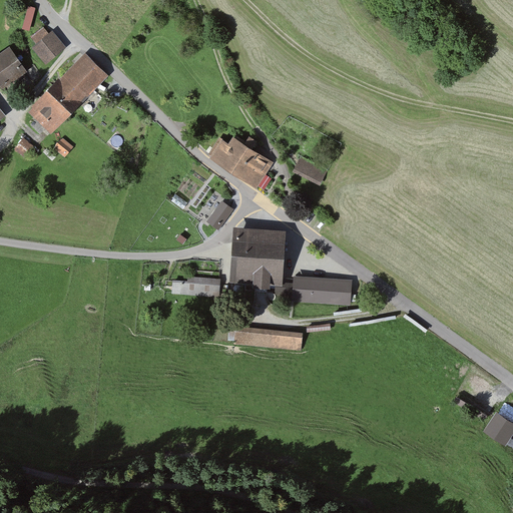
[(32,33),(36,8),(29,7),(24,32),(32,33)]
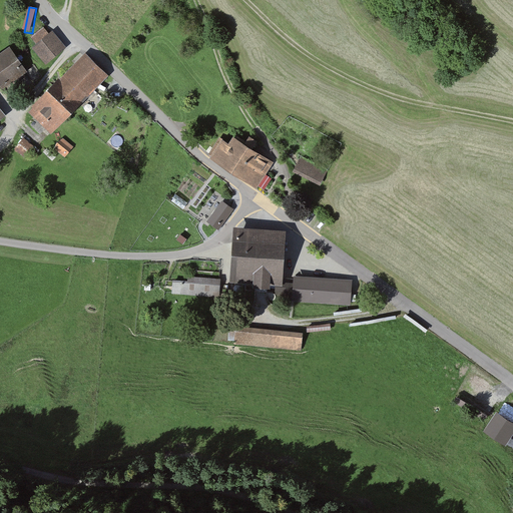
[(53,29),(32,45),(45,62),(66,46),(53,29)]
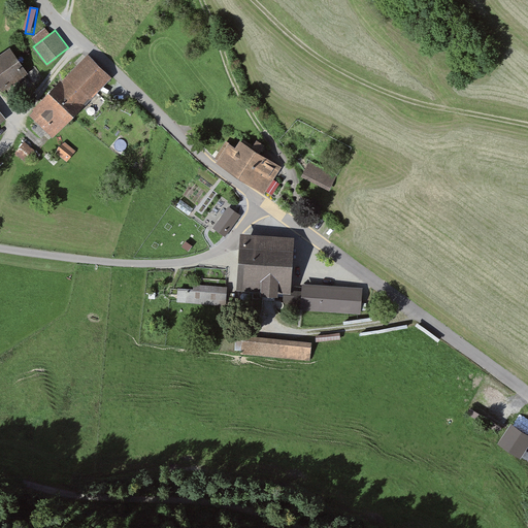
[(10,45),(0,52),(0,84),(3,89),(28,72),(10,45)]
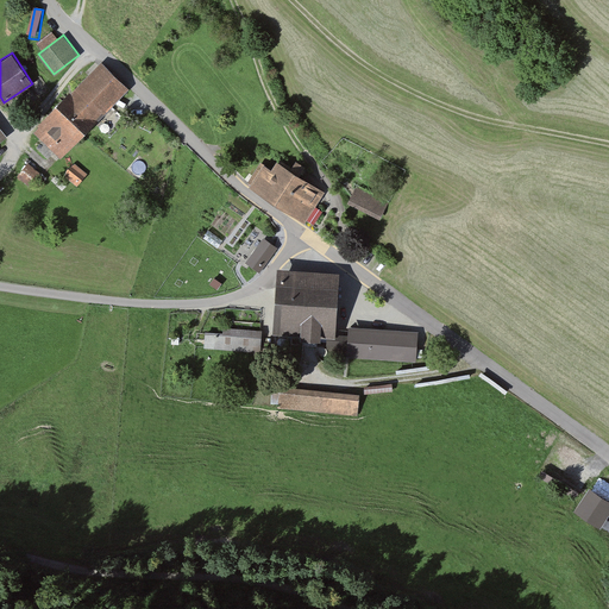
[(102,61),(71,92),(70,90),(37,123),(39,125),(33,130),(61,157),(130,88),(102,61)]
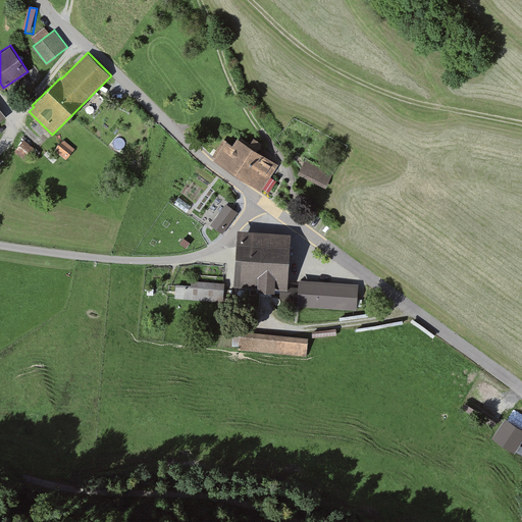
[(232,144),(226,140),(214,158),(262,190),(278,164),(238,137),(232,144)]
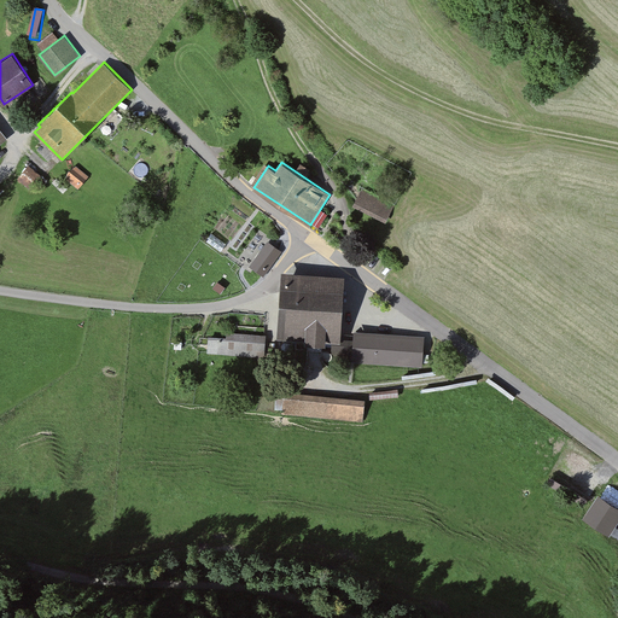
[(42,175),(28,164),(17,179),(31,190),(42,175)]
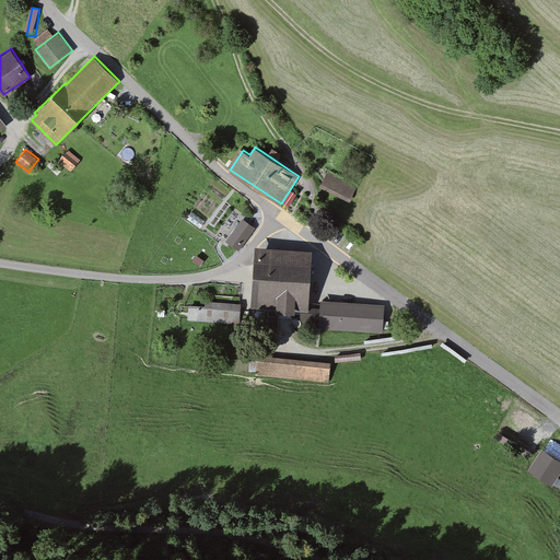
[(59,162),(71,171),(81,160),(69,150),(59,162)]
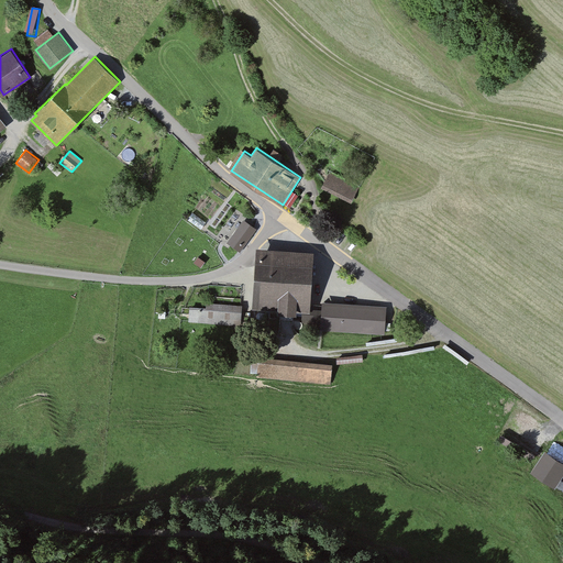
[(352,202),(360,187),(330,173),(321,187),(352,202)]
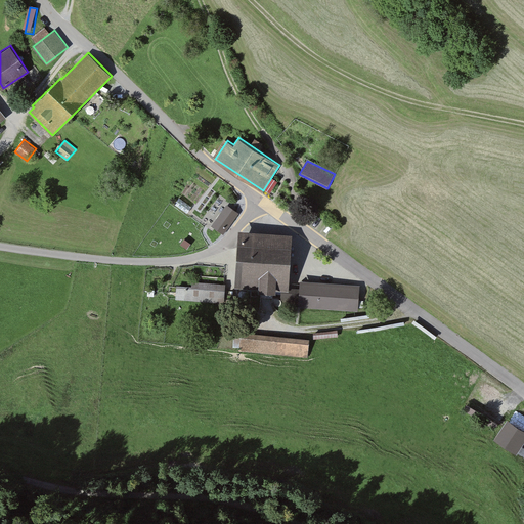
[(239,212),(227,204),(211,225),(224,234),(239,212)]
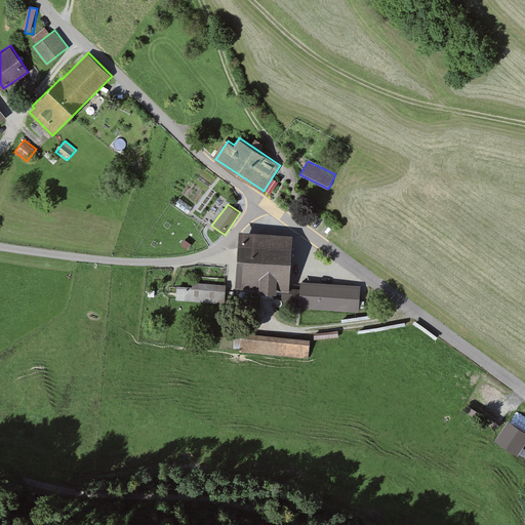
[(293,234),(239,230),(236,286),(289,289),(293,234)]
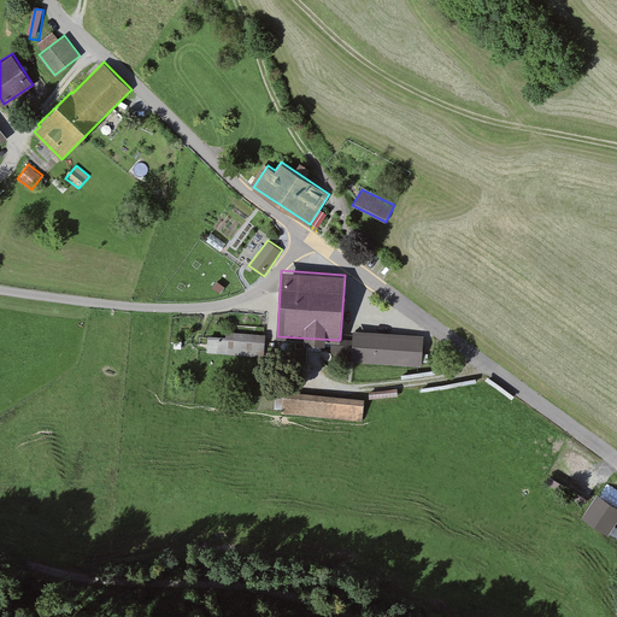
[(424,335),(353,329),(351,360),(422,366),(424,335)]
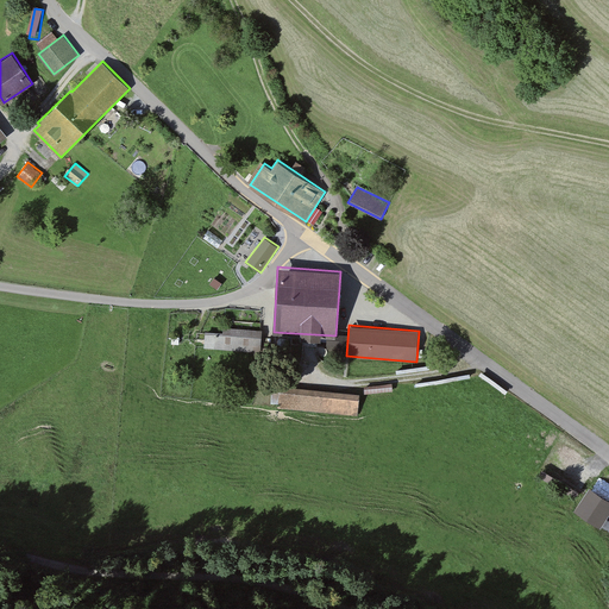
[(223,332),(205,331),(205,347),(261,351),(262,330),(223,327),(223,332)]
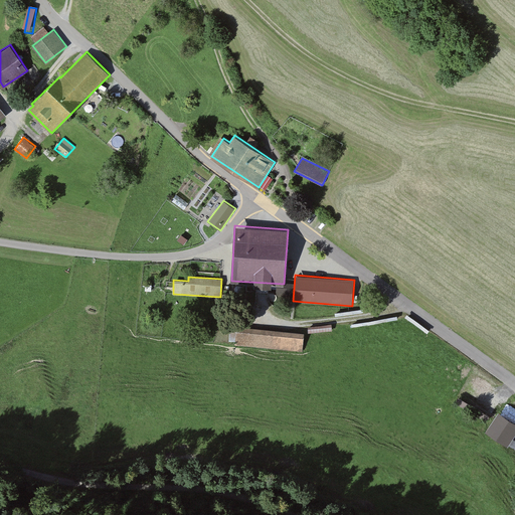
[(304,333),(236,326),(234,345),(303,352),(304,333)]
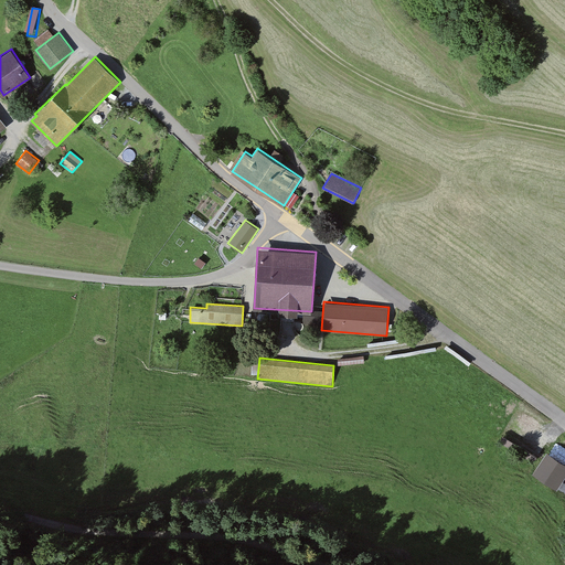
[(564,476),(564,461),(547,450),(532,473),(556,489),(564,476)]
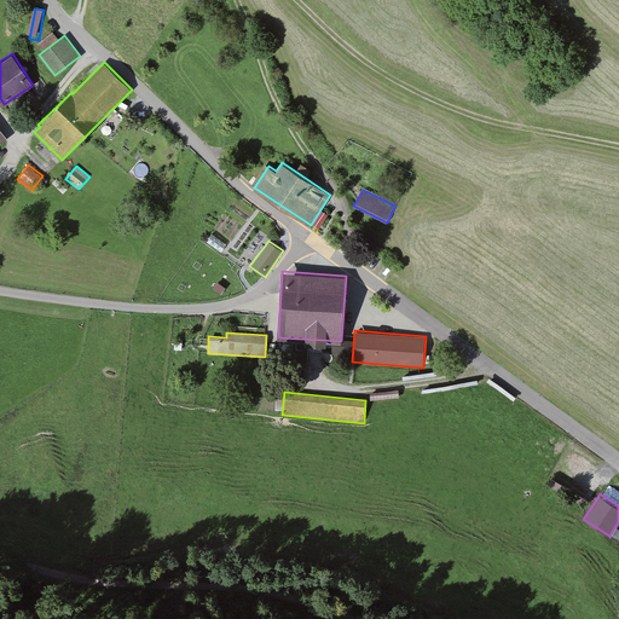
All buildings are outlined.
